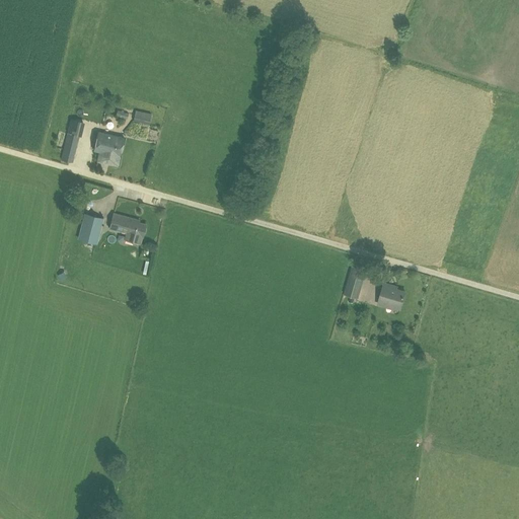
[(149,125),(151,114),(135,109),(133,121),(149,125)]
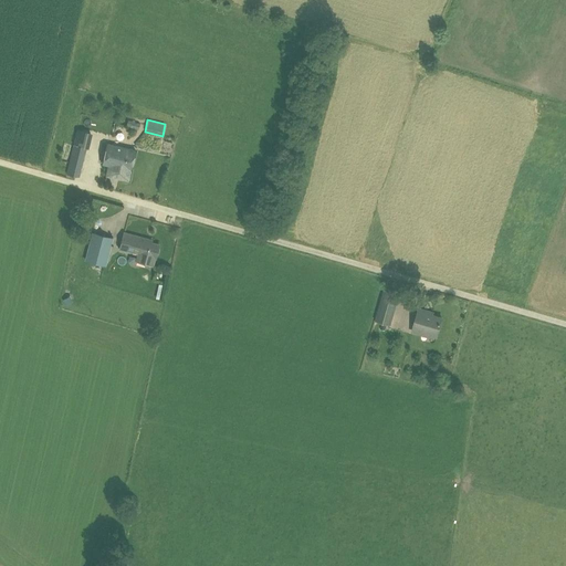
[(86,148),(88,148),(93,133),(76,129),(73,145),(66,174),(80,177),(86,148)]
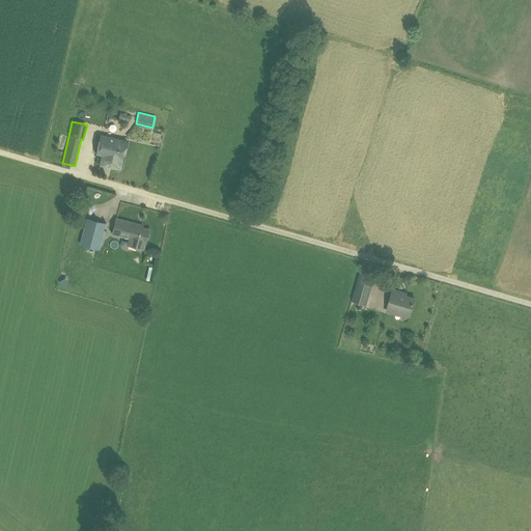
[(106,136),(100,165),(120,169),(127,140),(106,136)]
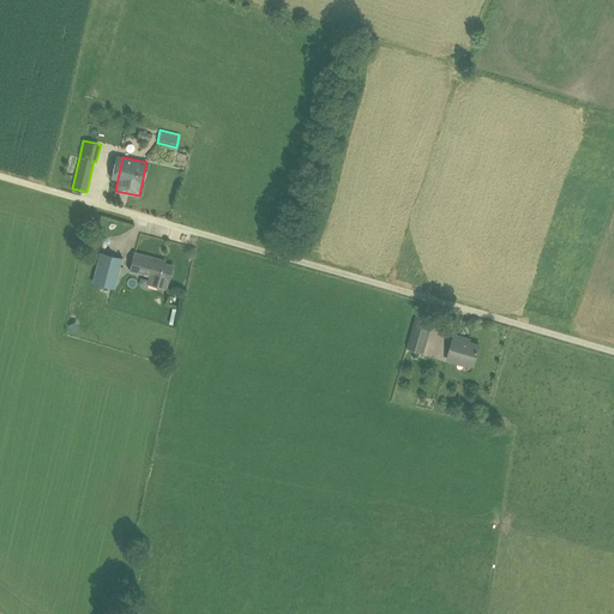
[(134,252),(130,270),(168,280),(173,265),(163,263),(164,260),(134,252)]
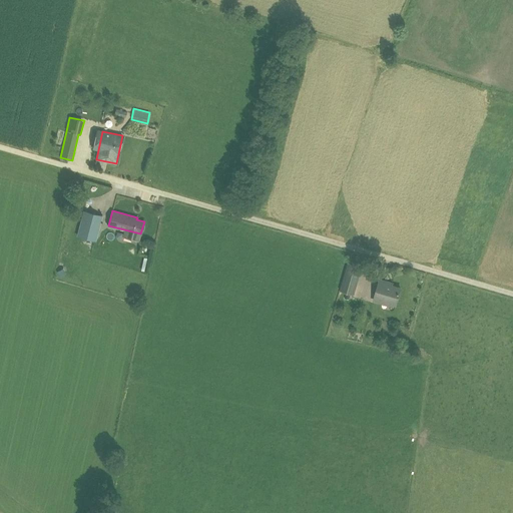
[(101,216),(87,212),(81,234),(92,237),(89,245),(97,247),(104,223),(99,222),(101,216)]
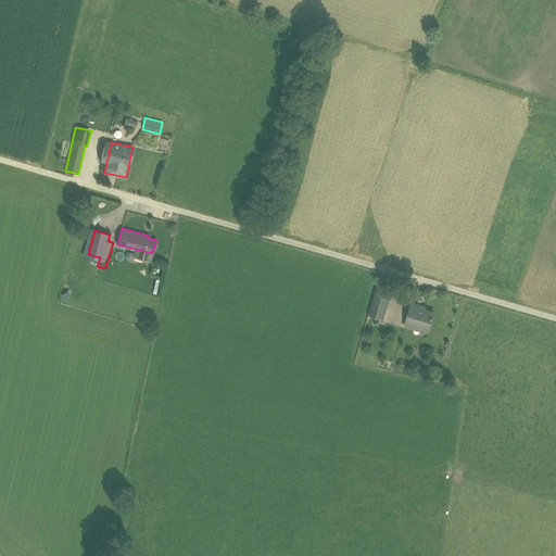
[(378,282),(368,315),(383,319),(392,287),(378,282)]
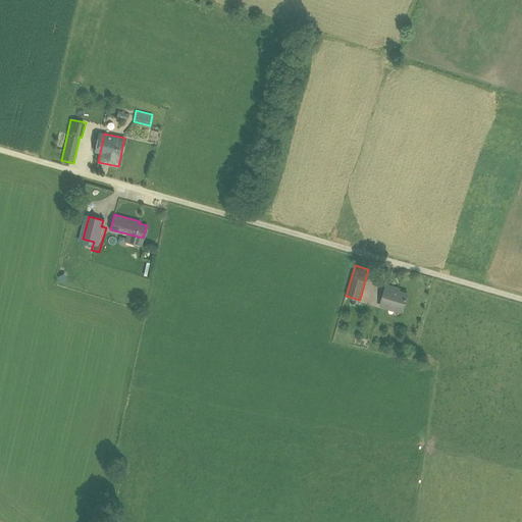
[(67,278),(63,273),(58,276),(61,281),(67,278)]
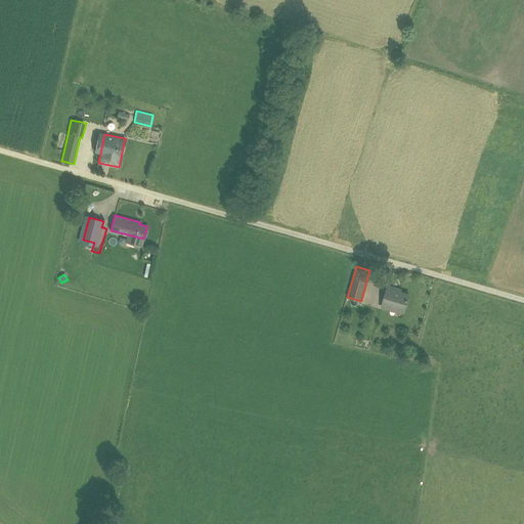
[(408,294),(396,291),(397,288),(388,286),(382,307),(391,309),(391,307),(404,311),(408,294)]
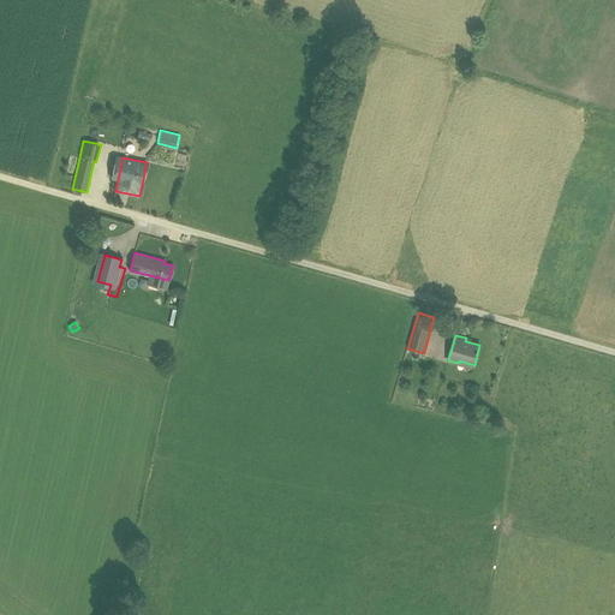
All buildings are outlined.
